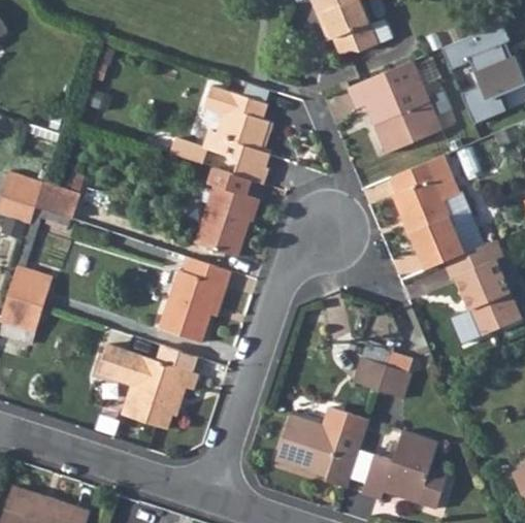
[(318,20),(334,59),(348,53),(356,56),(374,47),(354,0),(305,0),(304,1),(314,22),(318,20)]
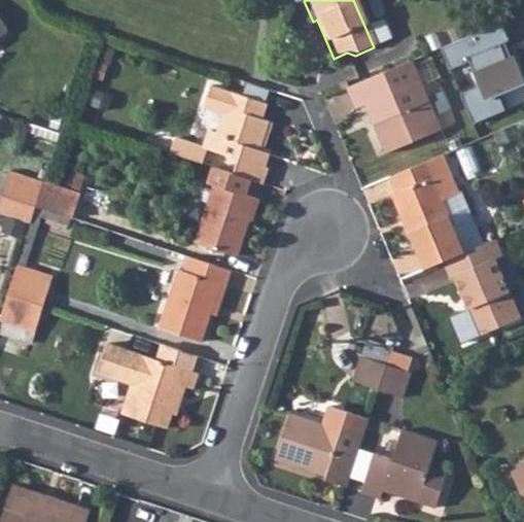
[(0,44),(1,43),(0,42),(0,38),(11,31),(0,11),(0,44)]
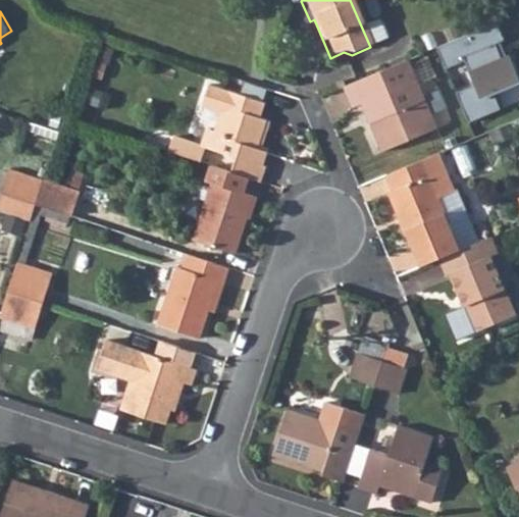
[(495,52),(484,26),(475,30),(486,56),(495,52)]
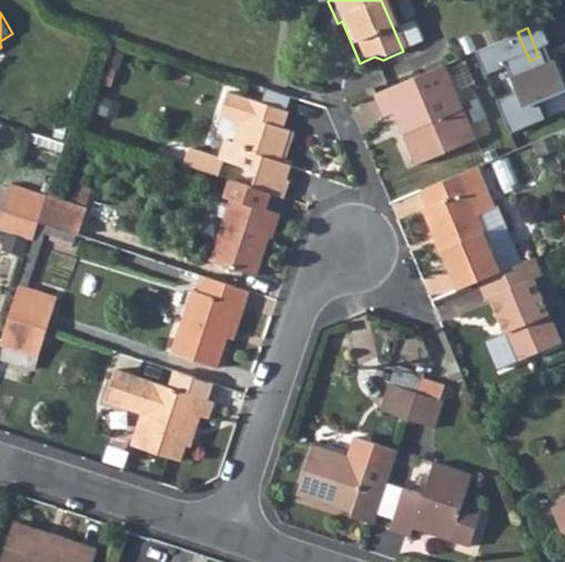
[(530,61),(517,32),(492,42),(504,71),(530,61)]
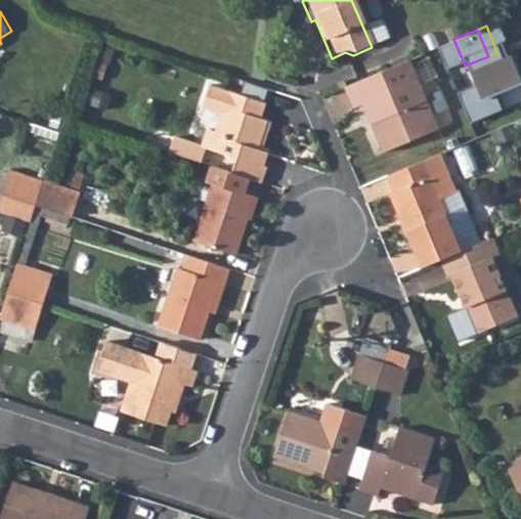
[(361,102),(384,152),(436,128),(408,59),(342,88),(352,107),(361,102)]
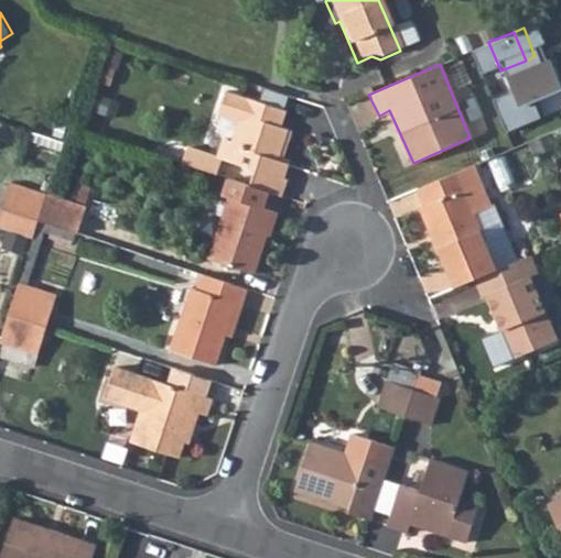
[(227,149),(216,145),(212,162),(278,184),(284,164),(276,161),(283,134),(274,132),(280,116),(218,97),(211,121),(233,129),(227,149)]
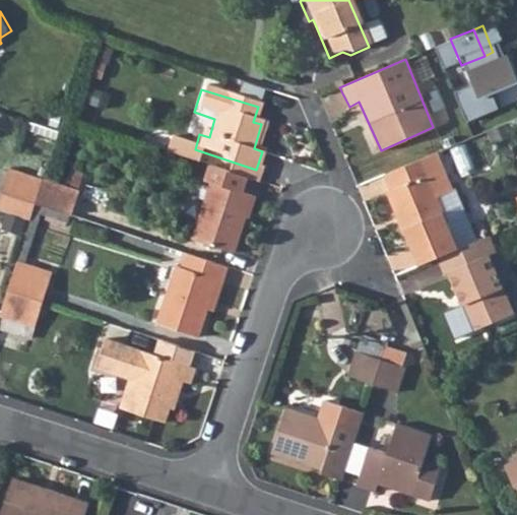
[(394,214),(408,251),(450,234),(445,219),(464,211),(452,184),(458,182),(444,146),(383,173),(397,213),(394,214)]
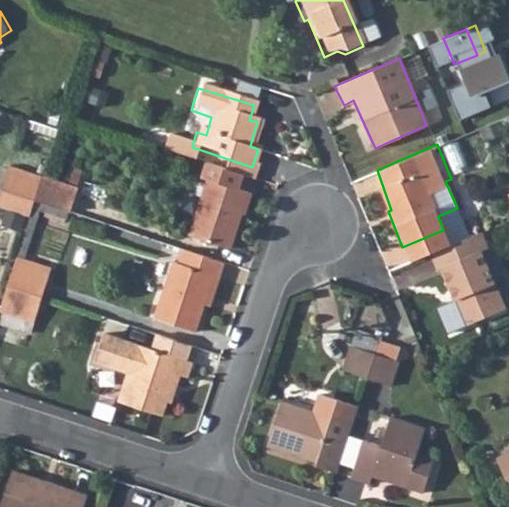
[(207,185),(188,243),(227,255),(247,198),(236,195),(242,180),(204,167),(198,183),(207,185)]
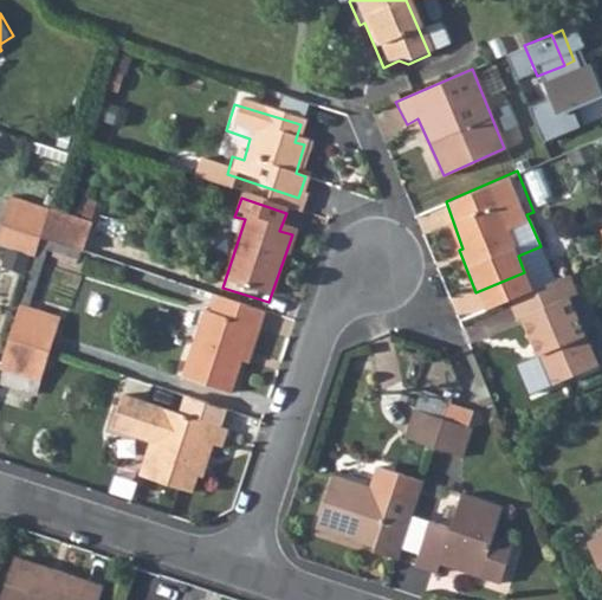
[(40,243),(46,224),(2,207),(0,214),(0,247),(37,258),(40,243)]
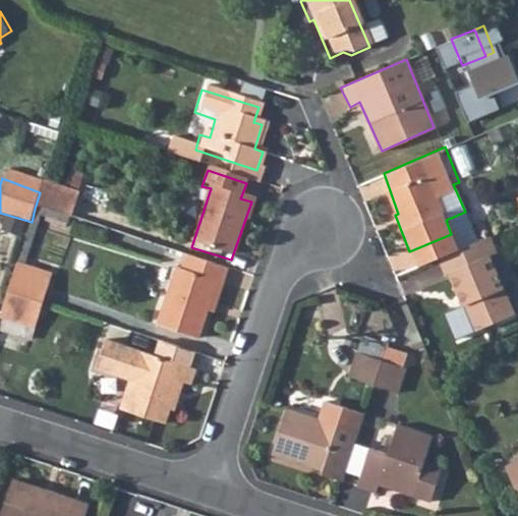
[(74,204),(40,192),(35,209),(69,220),(74,204)]
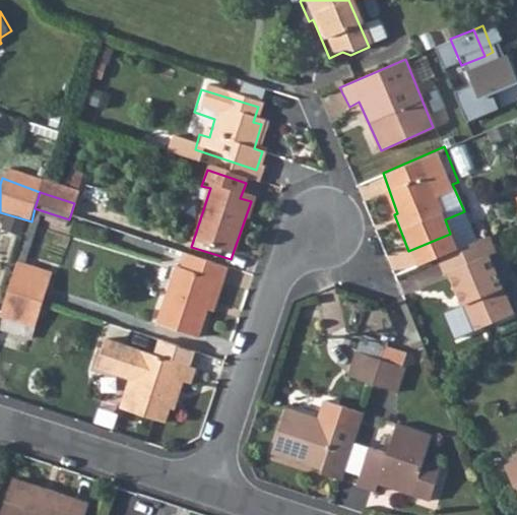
[(455,247),(450,234),(408,251),(415,264),(455,247)]
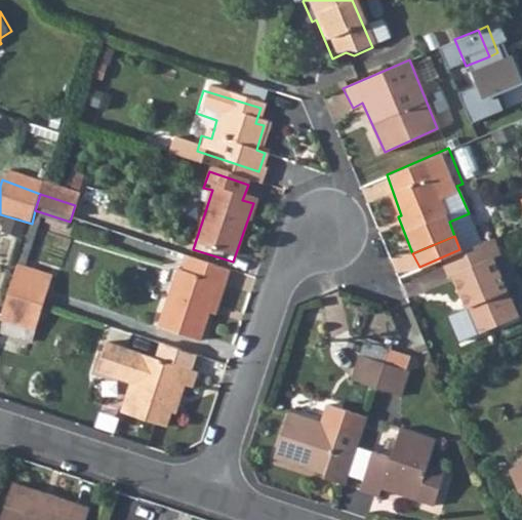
[(511,311),(489,256),(450,271),(474,327),(511,311)]
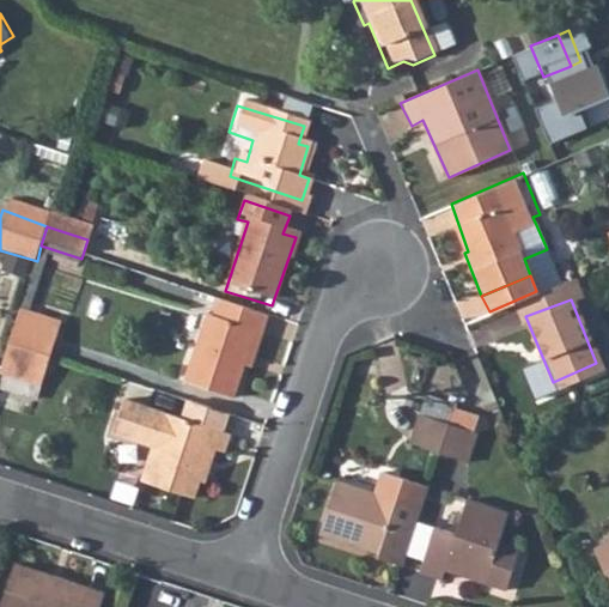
[(201,319),(181,384),(231,400),(251,335),(260,338),(266,317),(217,301),(211,321),(201,319)]
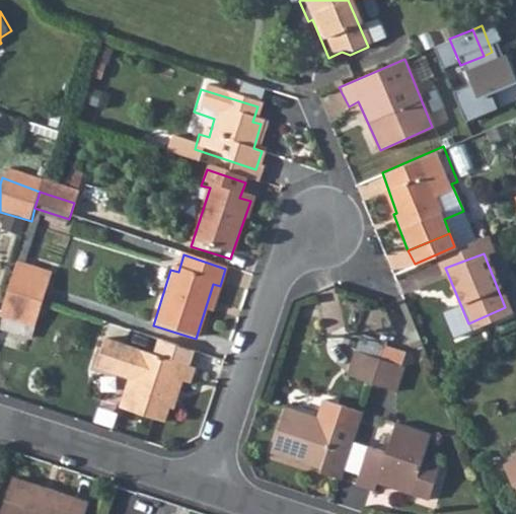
[(50,281),(24,272),(15,271),(7,294),(43,304),(50,281)]
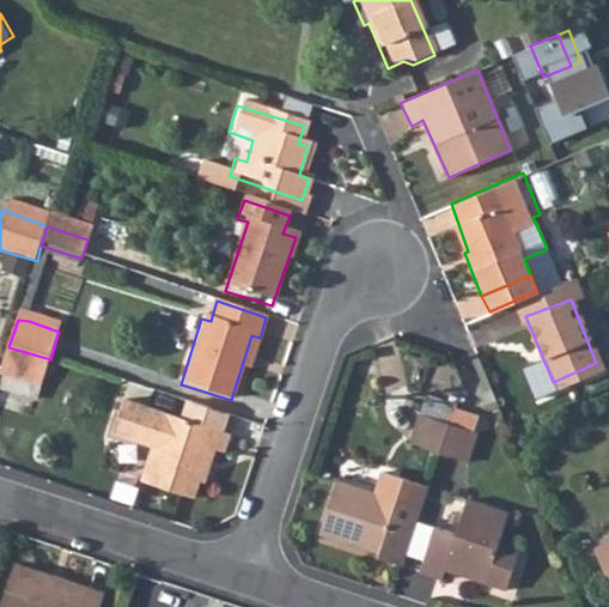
[(50,359),(8,347),(2,368),(0,377),(41,389),(50,359)]
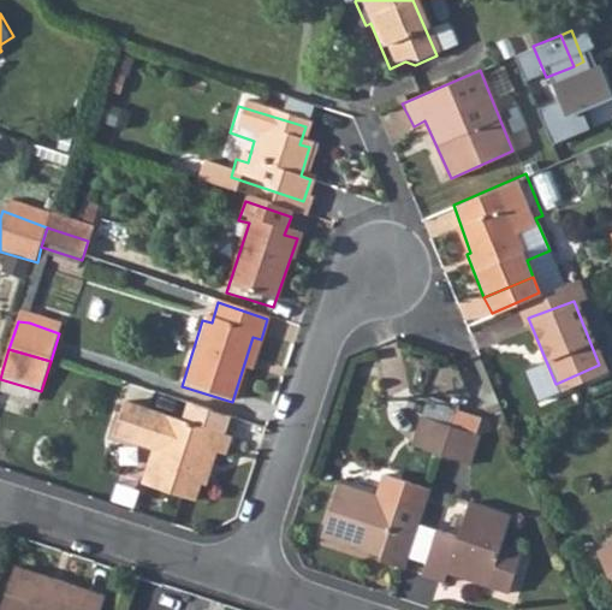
[(232,436),(124,403),(116,430),(155,442),(153,450),(142,484),(196,502),(208,465),(212,466),(215,452),(226,456),(232,436)]
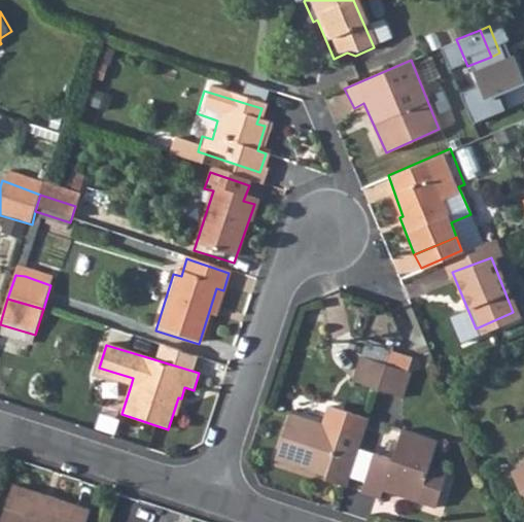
[(355,354),(347,381),(374,390),(382,363),(355,354)]
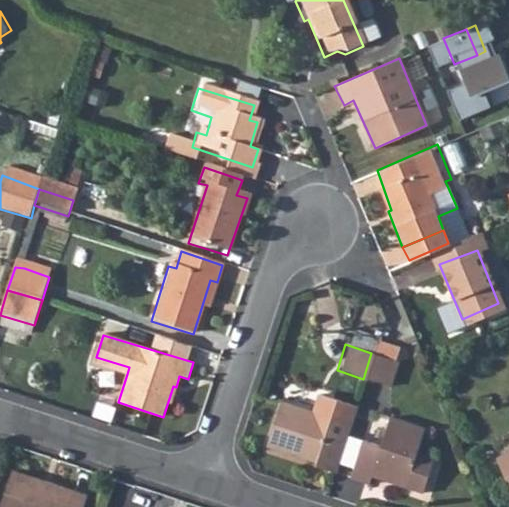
[(395,361),(371,353),(363,379),(386,386),(395,361)]
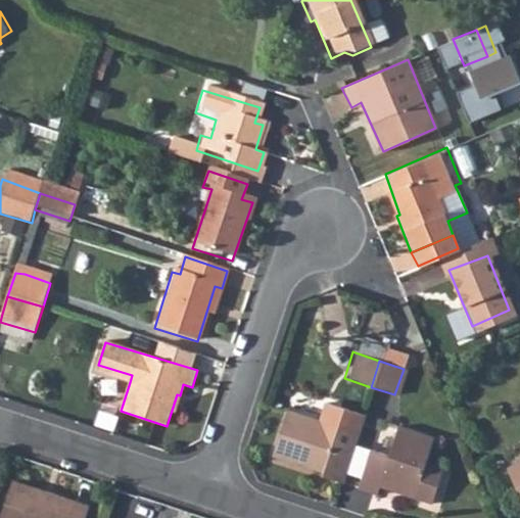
[(98,365),(96,372),(130,382),(132,375),(98,365)]
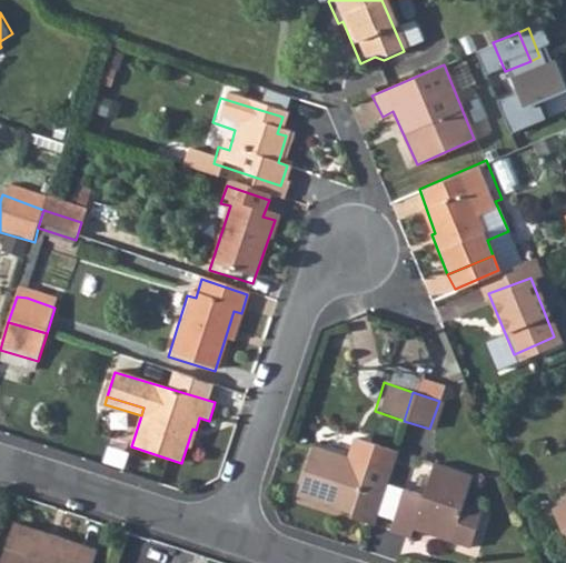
[(313,446),(298,495),(354,512),(353,519),(373,525),(389,471),(396,450),(353,436),(347,458),(313,446)]
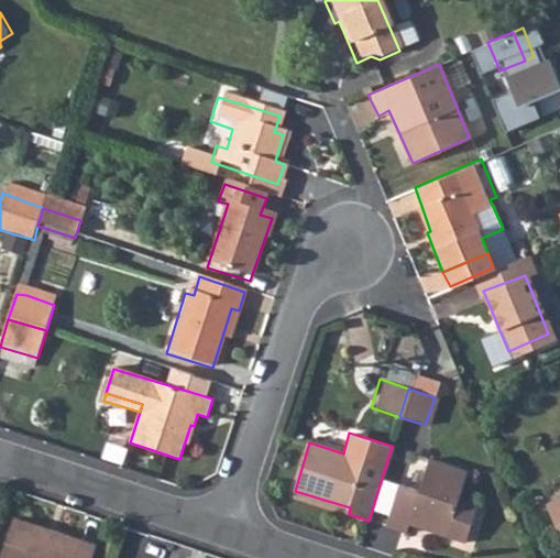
[(414,517),(437,524),(436,527),(471,539),(482,502),(465,496),(473,470),(436,457),(426,489),(410,484),(401,480),(388,523),(410,531),(414,517)]
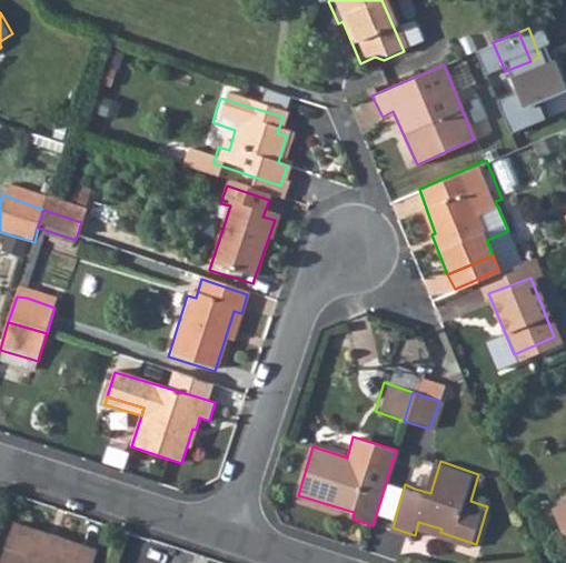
[(556,524),(564,543),(565,542),(565,469),(565,470),(565,471),(565,492),(542,502),(552,526),(556,524)]
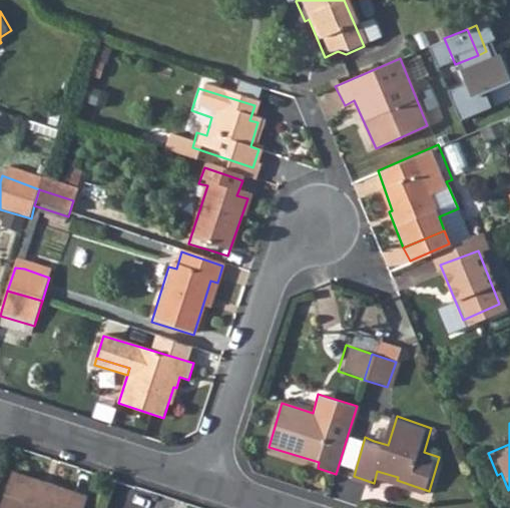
[(83,507),(87,499),(70,492),(68,498),(40,489),(41,484),(9,474),(0,505),(0,507),(83,507)]
